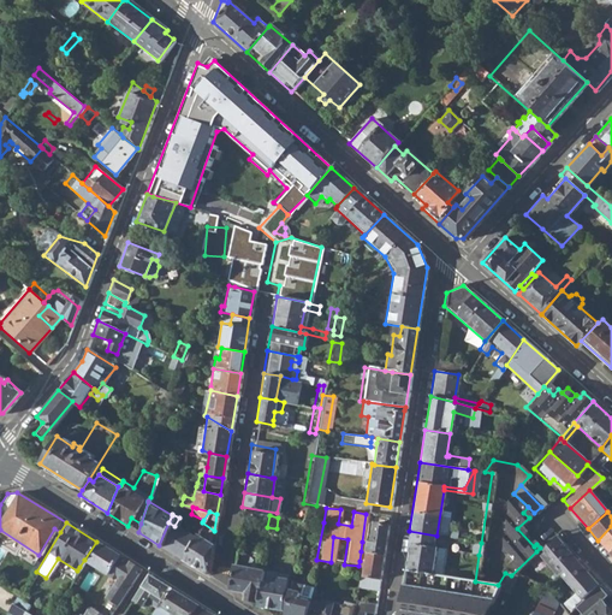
[(194,537),(174,526),(168,522),(159,545),(180,559),(194,537)]
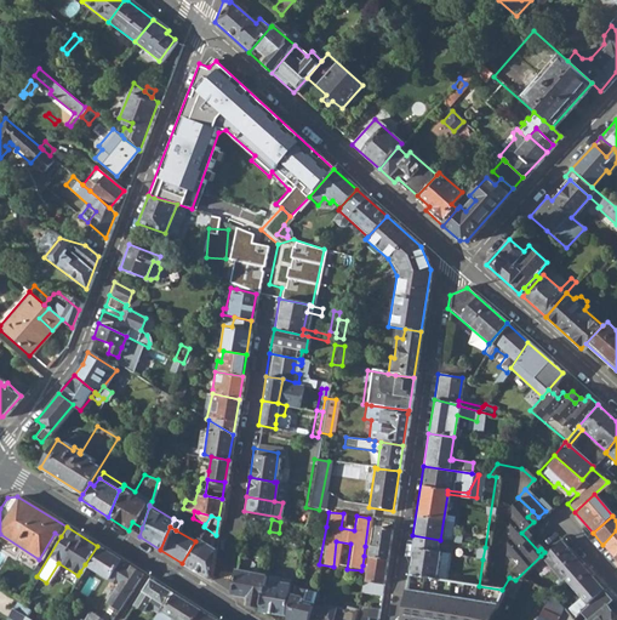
[(370,547),(365,546),(364,556),(386,559),(389,530),(375,528),(370,547)]
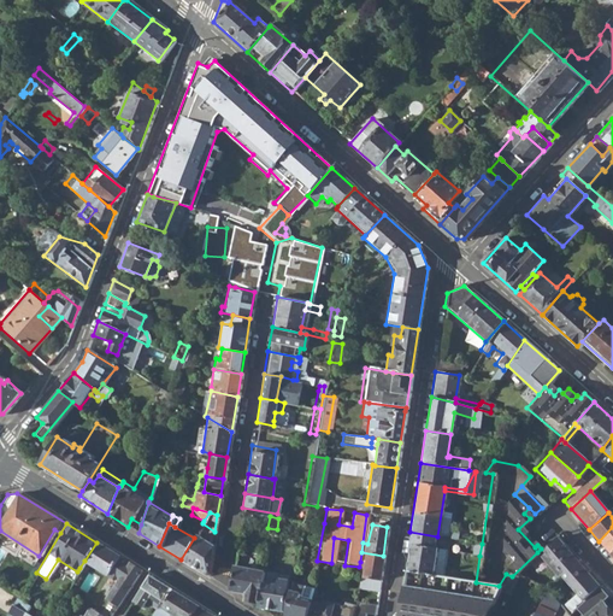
[(612,527),(599,541),(608,552),(612,549),(612,527)]
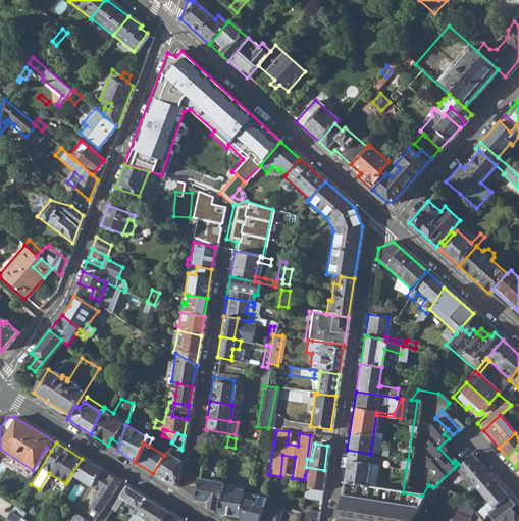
[(376,465),(378,465),(379,456),(370,454),(347,450),(345,460),(376,465)]
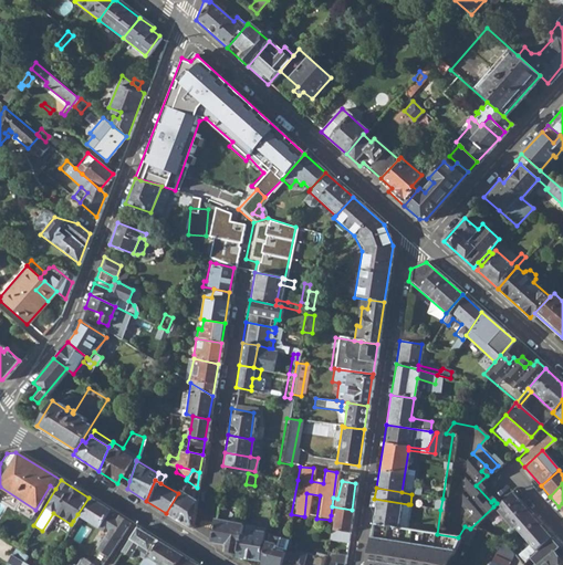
[(166,513),(190,529),(195,501),(180,491),(178,493),(166,513)]
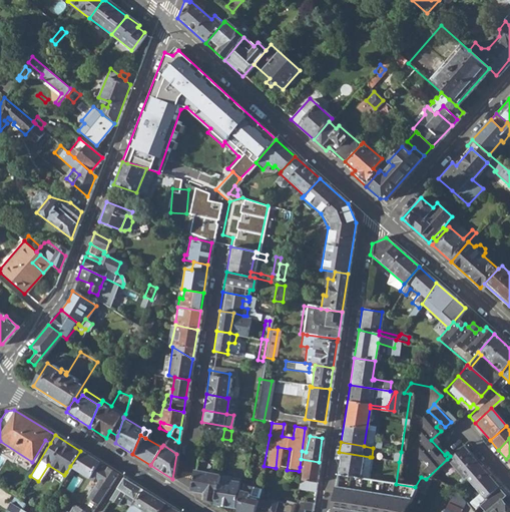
[(450,456),(447,459),(464,477),(465,475),(477,464),(461,446),(450,456)]
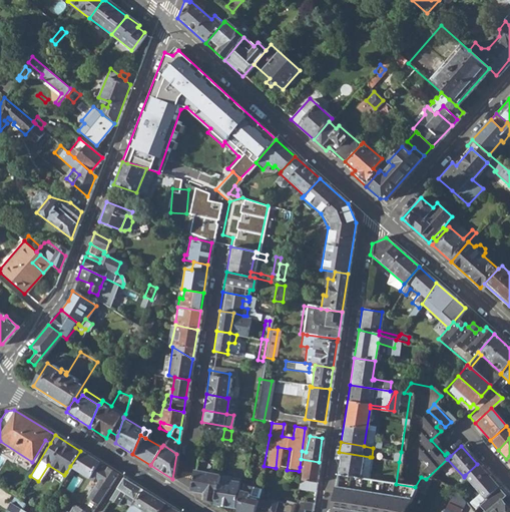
[(73,476),(78,479),(81,473),(88,478),(98,462),(80,451),(70,466),(76,471),(73,476)]
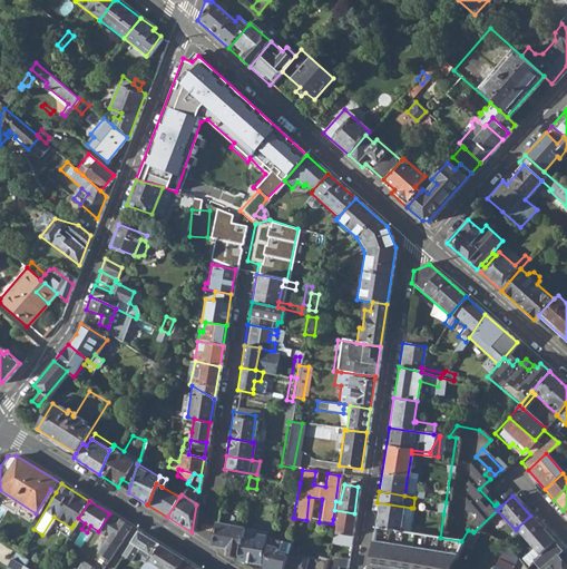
[(434,512),(443,513),(446,502),(437,501),(434,512)]
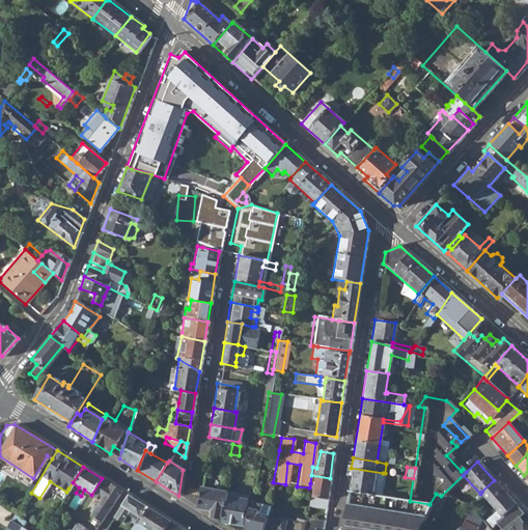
[(348,491),(380,496),(380,493),(373,491),(374,484),(381,485),(383,473),(351,468),(348,491)]
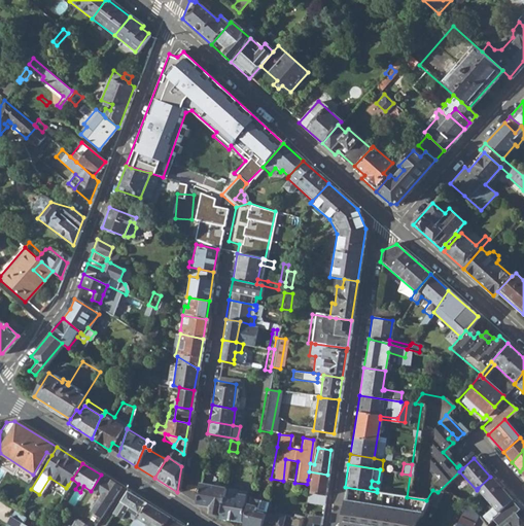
[(310,483),(309,494),(323,496),(327,475),(309,471),(308,480),(312,480),(312,484),(310,483)]
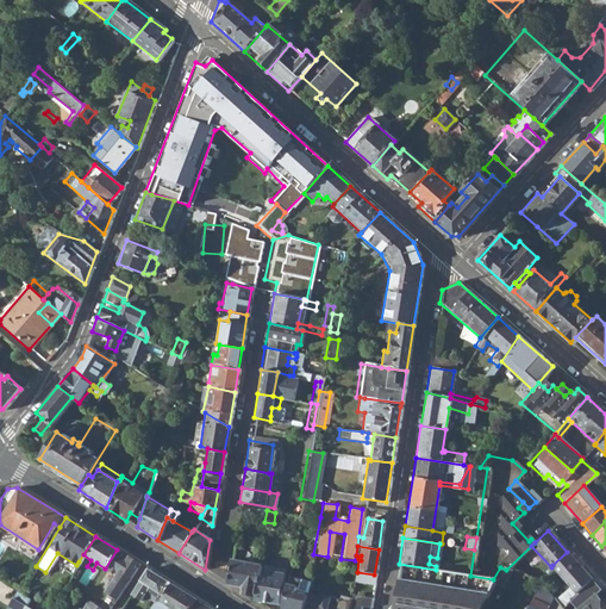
[(106,592),(116,598),(139,563),(117,550),(105,569),(114,575),(105,589),(106,592)]
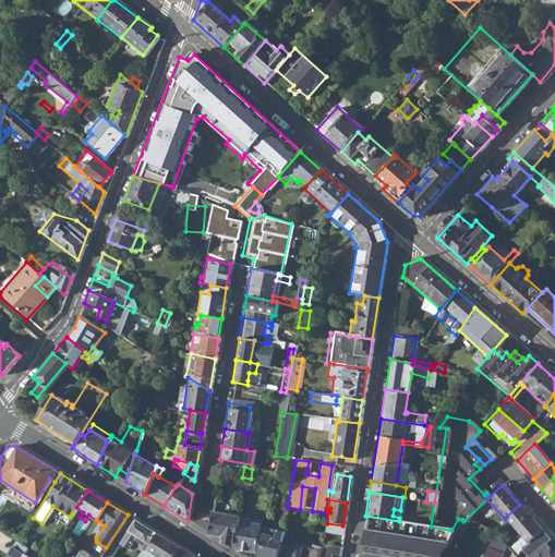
[(541,529),(519,505),(506,517),(505,519),(504,519),(519,536),(507,546),(514,554),(541,529)]
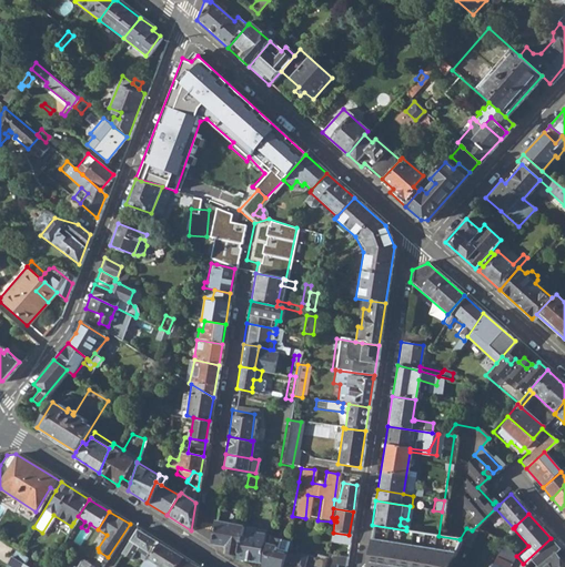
[(73,523),(81,527),(84,522),(78,516),(73,523)]
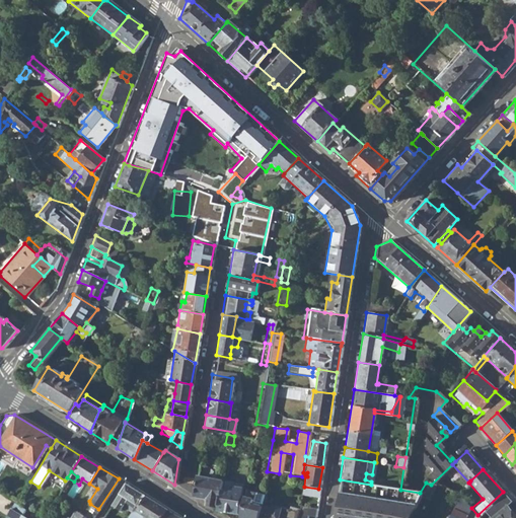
[(207,505),(215,506),(221,481),(196,476),(193,496),(205,499),(204,503),(207,505)]
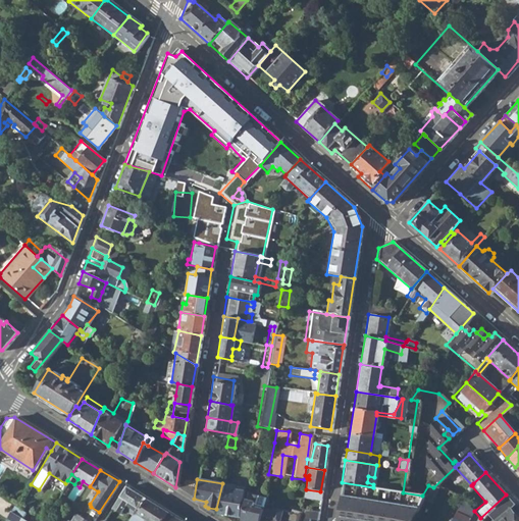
[(80,487),(87,491),(90,486),(83,481),(80,487)]
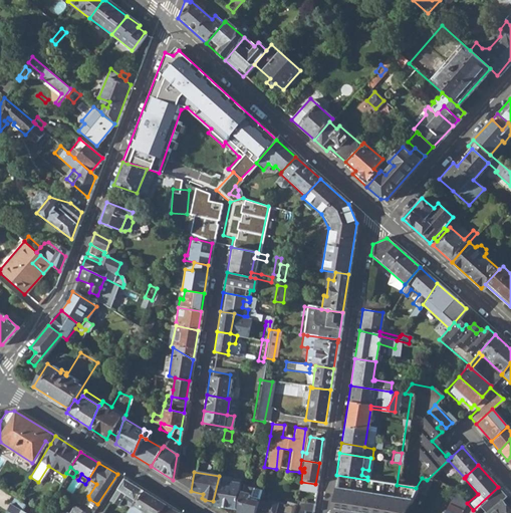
[(367,480),(336,475),(329,512),(404,512),(416,488),(397,485),(367,480)]
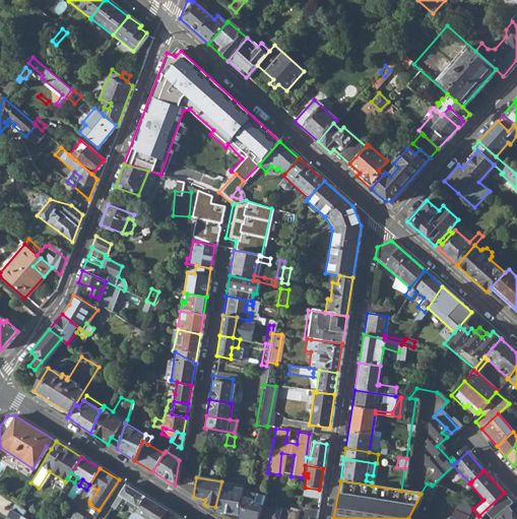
[(238,484),(221,481),(215,507),(214,510),(228,518),(239,518),(243,500),(243,496),(240,495),(241,490),(237,489),(238,484)]
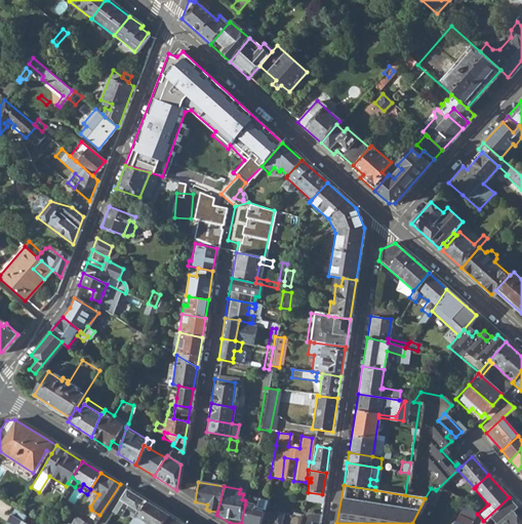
[(424,502),(432,506),(438,491),(431,488),(424,502)]
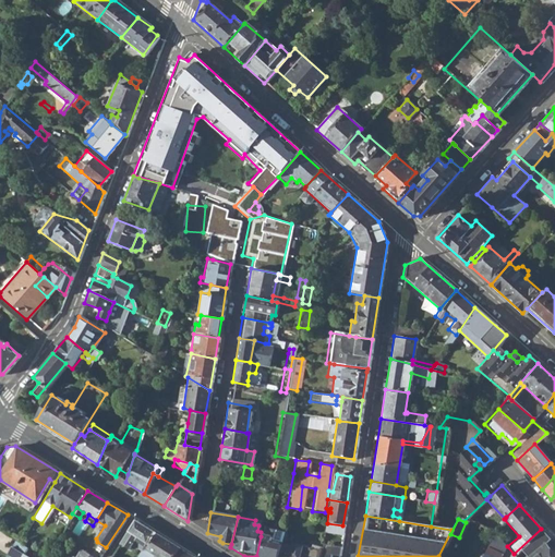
[(131,543),(142,549),(146,548),(147,547),(156,533),(149,529),(134,520),(120,542),(129,547),(131,543)]
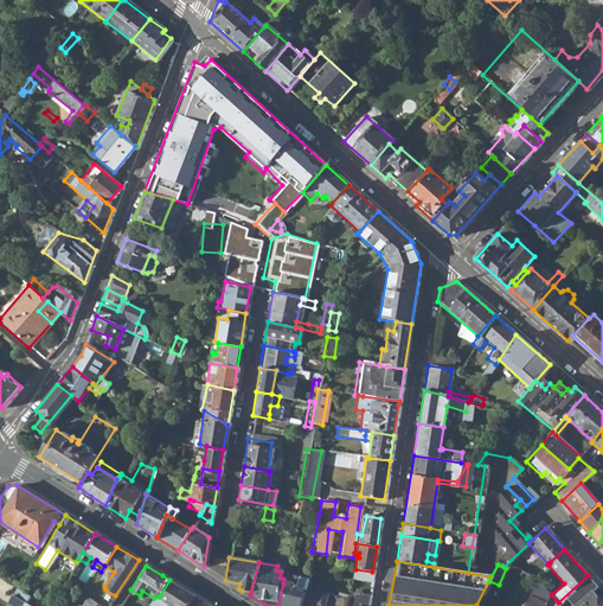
[(350,579),(371,581),(372,572),(355,569),(352,568),(350,579)]
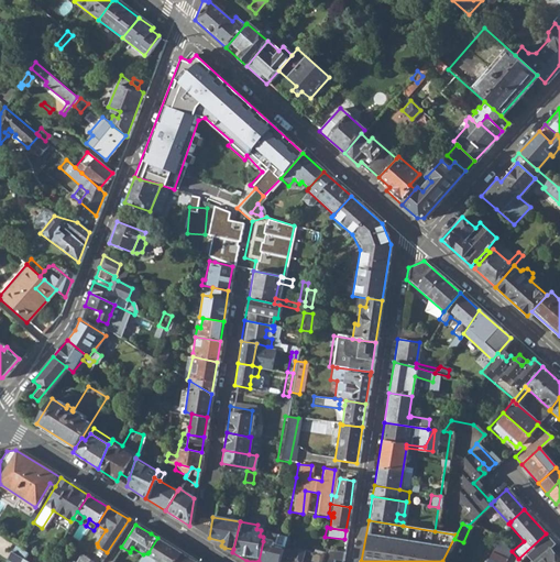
[(518,559),(515,561),(516,561),(550,561),(557,560),(557,557),(549,548),(555,543),(546,533),(518,559)]
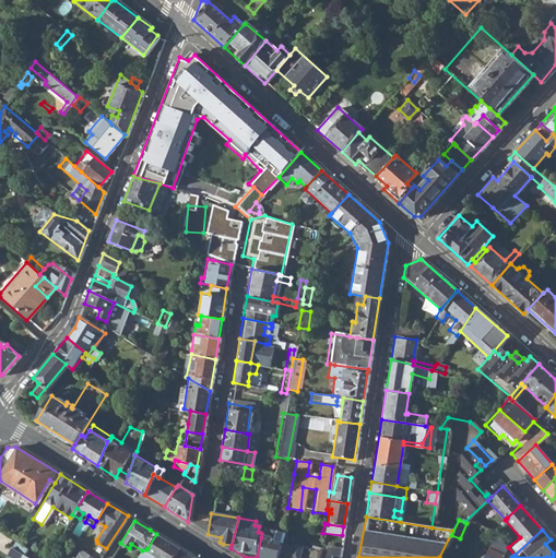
[(257,557),(276,557),(282,542),(283,535),(271,533),(271,539),(261,537),(257,557)]
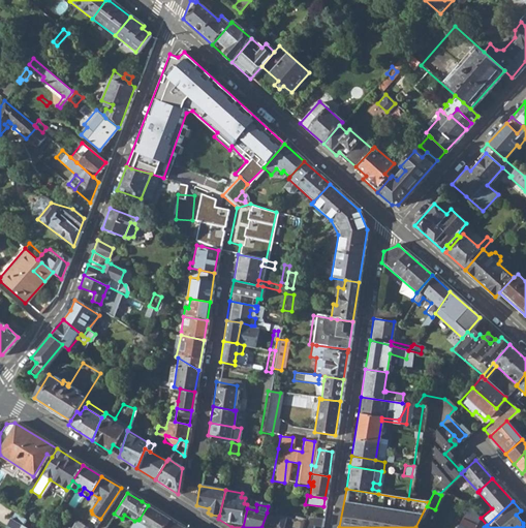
[(146,527),(148,527),(150,527),(178,527),(180,526),(148,505),(140,519),(138,520),(134,521),(132,521),(129,526),(131,527),(146,527)]
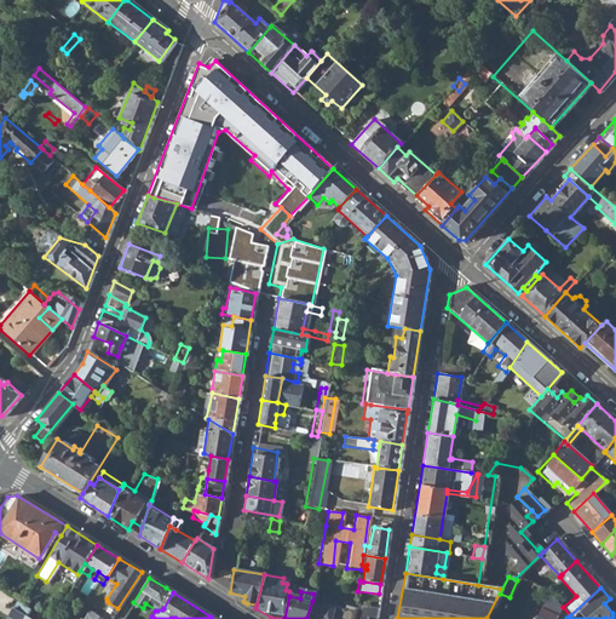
[(554,618),(559,608),(546,592),(533,618),(554,618)]
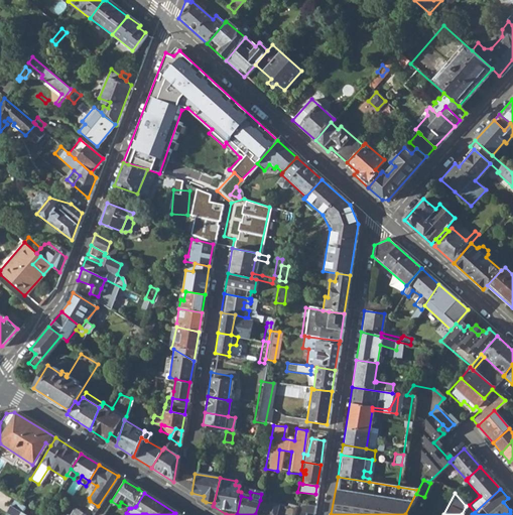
[(4,514),(6,514),(18,514),(20,512),(24,507),(13,500),(4,514)]
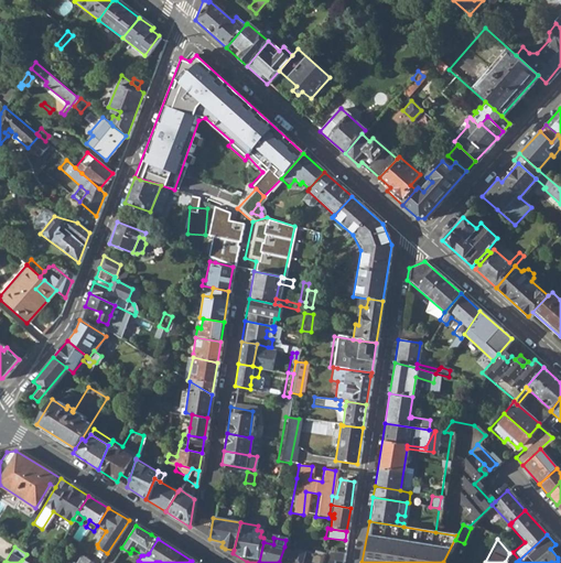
[(321,562),(322,558),(284,547),(279,562),(321,562)]
